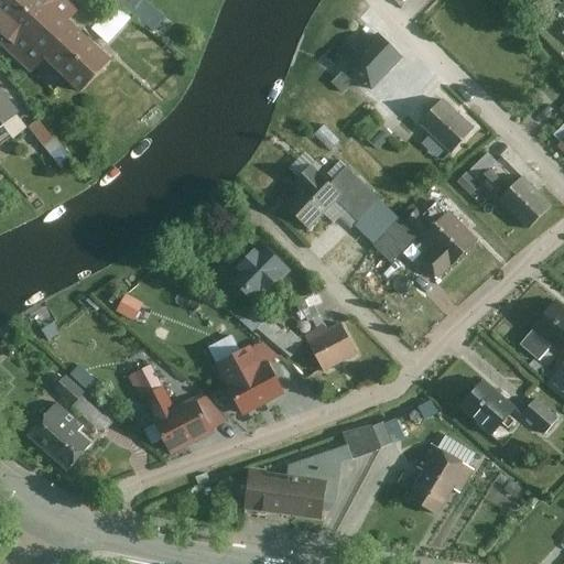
[(84,7),(76,0),(0,0),(0,42),(35,73),(46,60),(83,91),(115,54),(73,19),(84,7)]
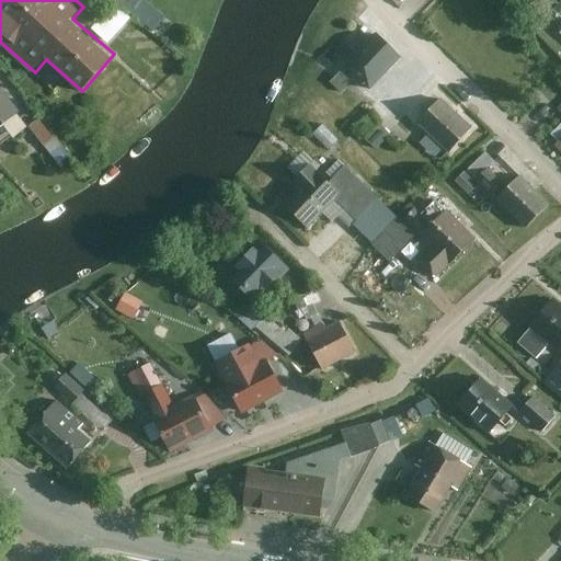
[(136,16),(115,0),(92,26),(112,43),(136,16)]
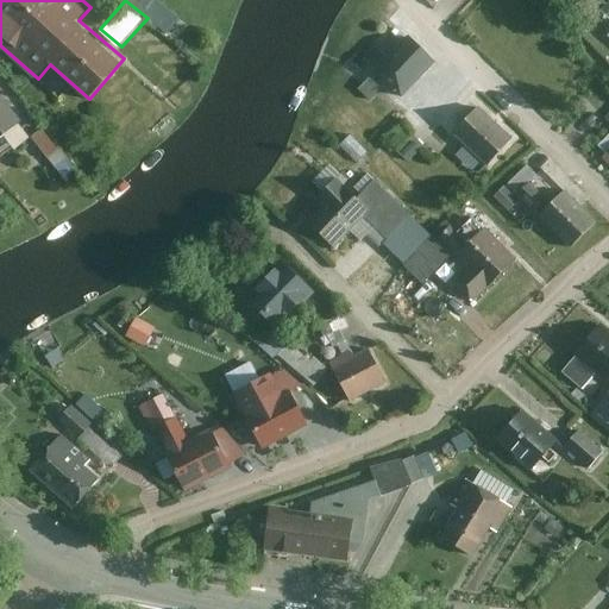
[(124,0),(125,0),(148,18),(162,0),(124,0)]
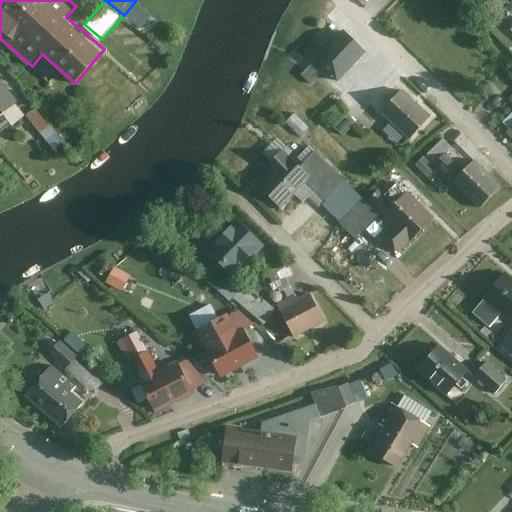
[(339,80),(367,53),(346,31),(305,70),(314,80),(328,68),(339,80)]
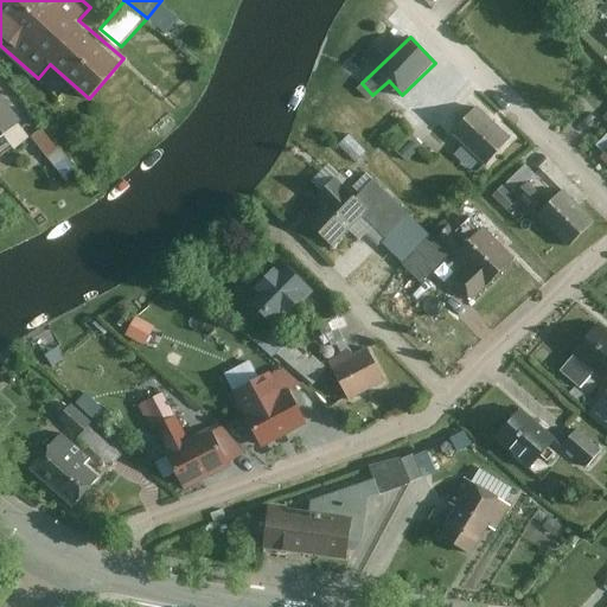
[(0,96),(0,133),(18,120),(0,96)]
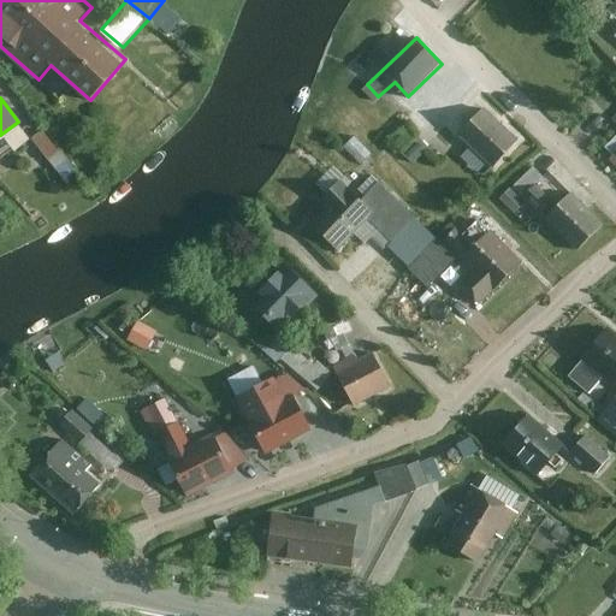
[(497,164),(519,140),(484,107),(461,130),(497,164)]
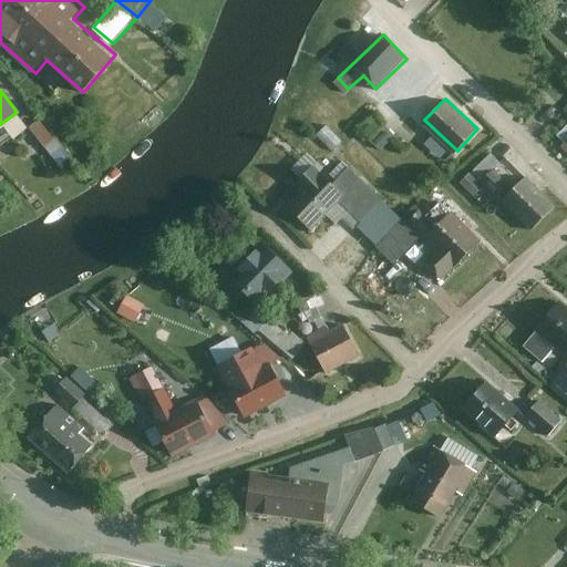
[(71,156),(43,121),(28,132),(55,167),(71,156)]
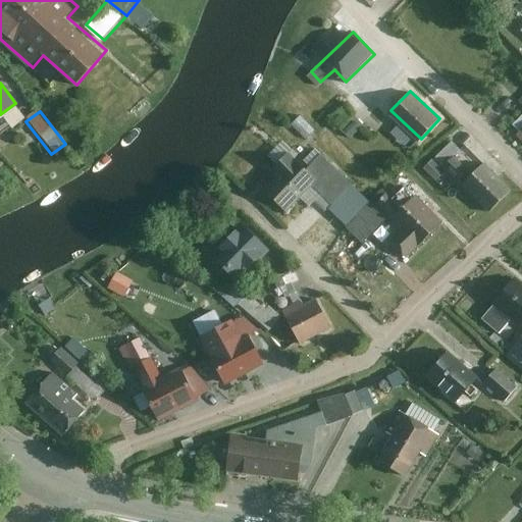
[(351,136),(367,121),(359,111),(342,125),(351,136)]
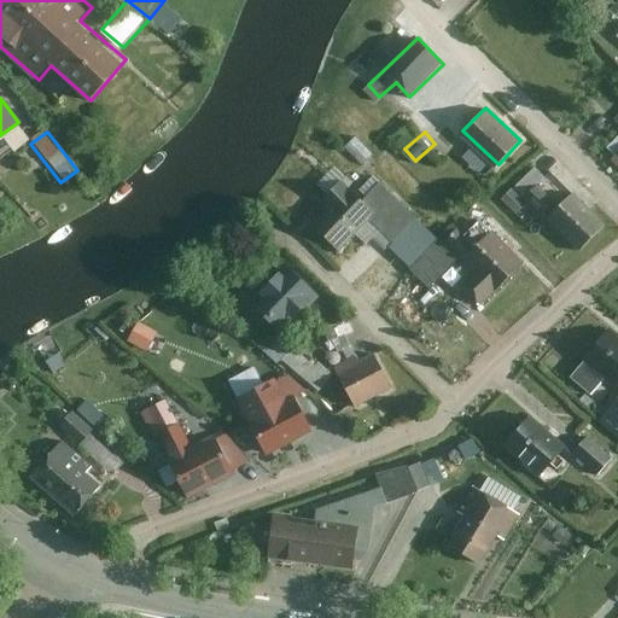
[(579,248),(605,223),(546,163),(520,187),(579,248)]
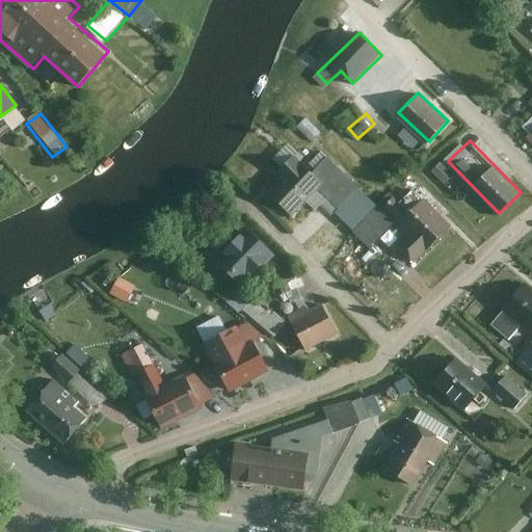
[(357,186),(314,145),(269,193),(293,216),(314,194),(333,212),(357,186)]
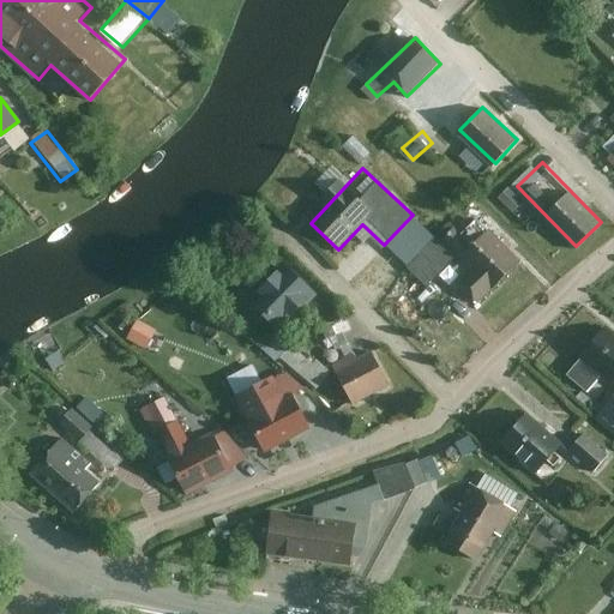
[(481,300),(519,258),(463,206),(408,268),(429,287),(463,250),(477,263),(461,282),(481,300)]
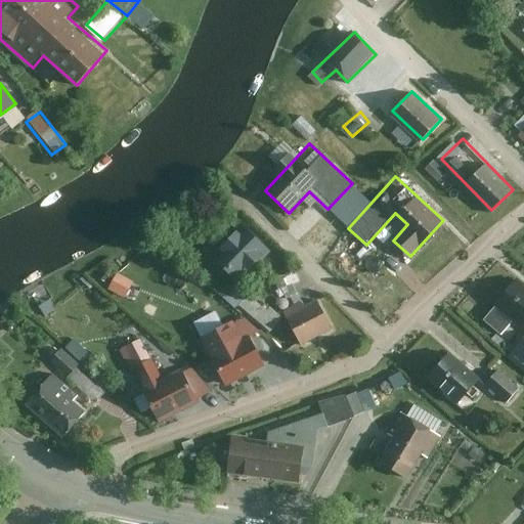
[(241,269),(246,274),(272,249),(248,223),(214,255),(219,261),(207,273),(221,289),(241,269)]
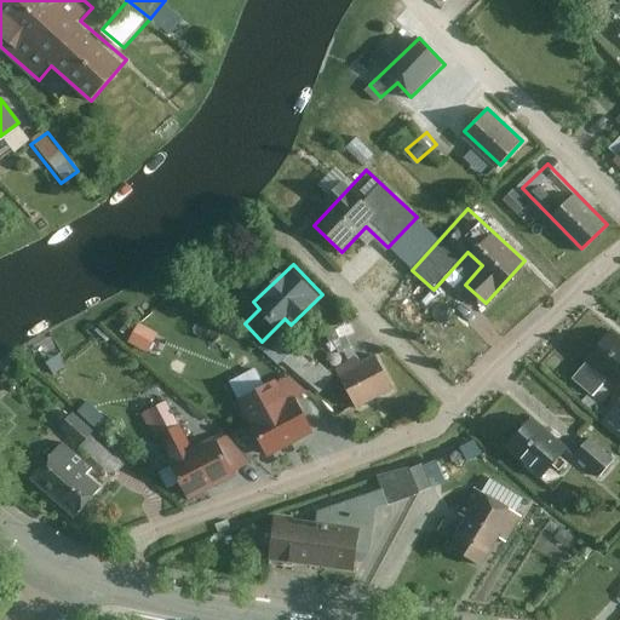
[(158,352),(168,333),(147,320),(135,340),(158,352)]
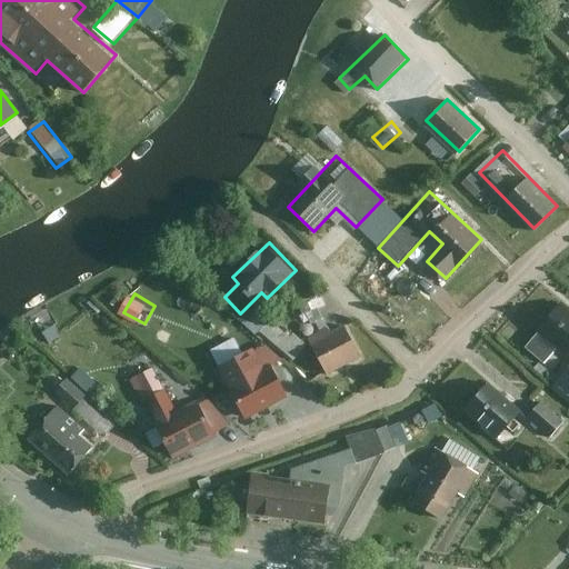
[(568,307),(561,301),(529,346),(551,361),(561,348),(568,352),(568,307)]
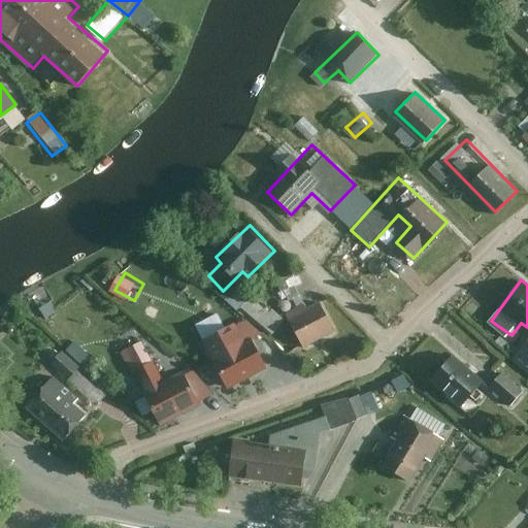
[(273,333),(285,320),(254,292),(242,305),(273,333)]
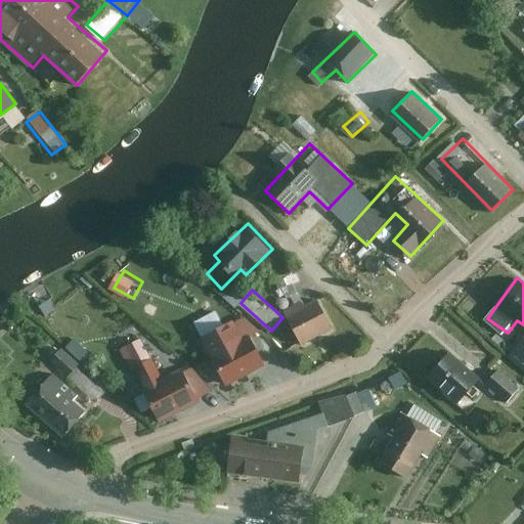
[(331,325),(317,299),(286,314),(299,341),(331,325)]
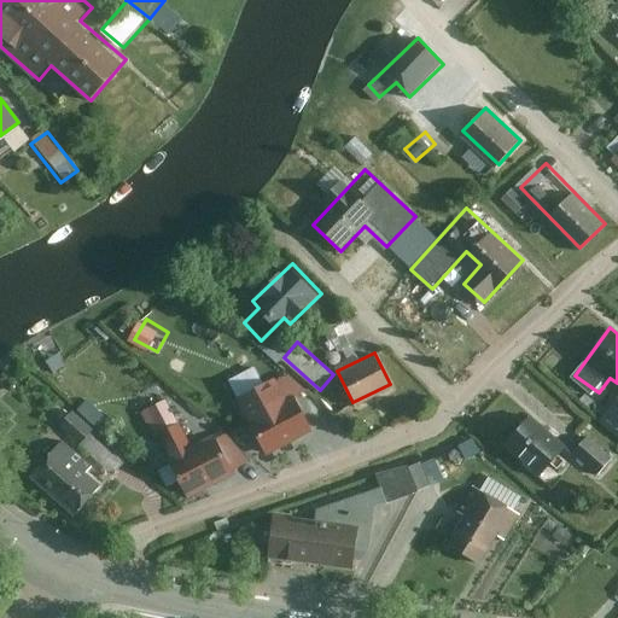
[(290,380),(260,354),(248,367),(278,394),(290,380)]
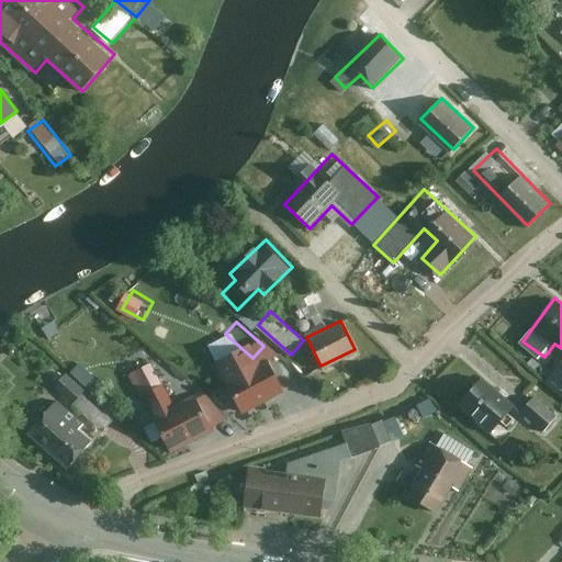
[(79,405),(105,381),(87,362),(60,386),(79,405)]
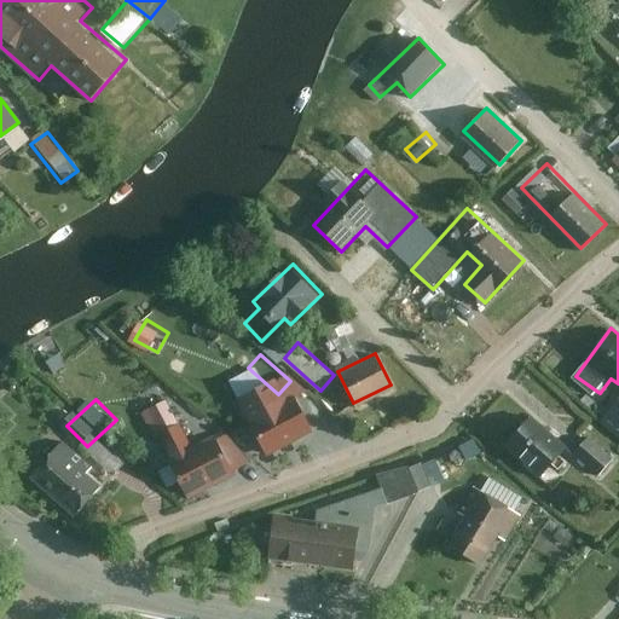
[(181,424),(169,399),(146,411),(158,437),(181,424)]
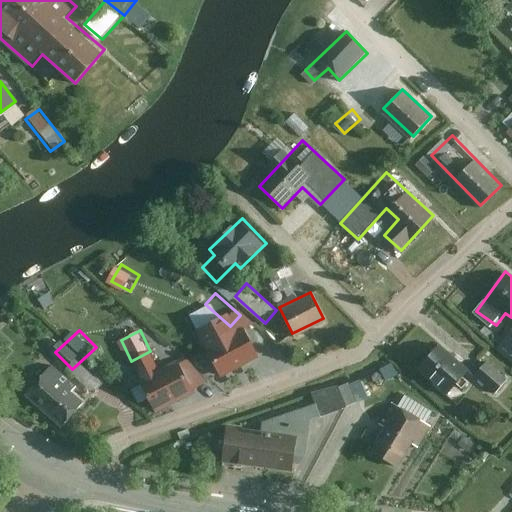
[(248,330),(208,350),(221,375),(260,355),(248,330)]
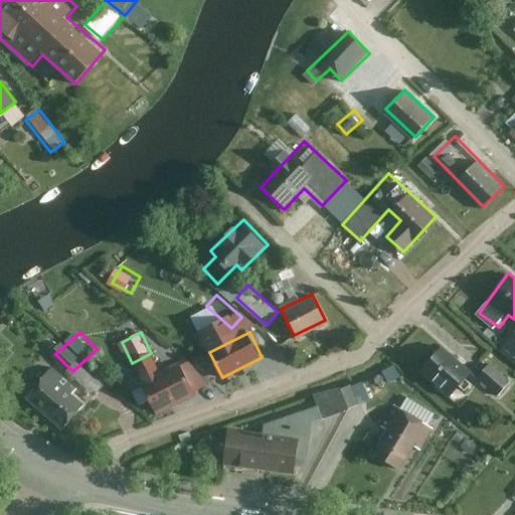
[(475,374),(441,346),(419,371),(454,399),(475,374)]
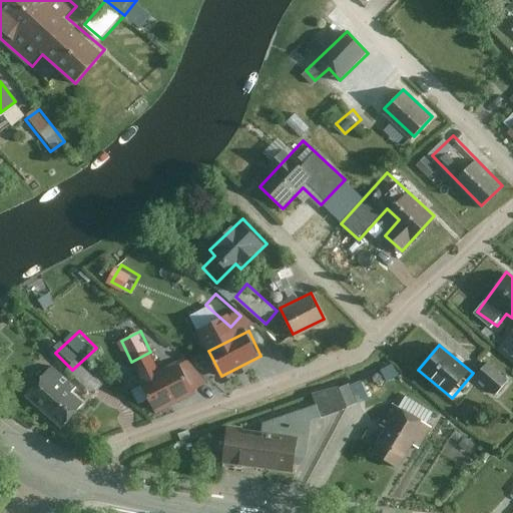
[(510,377),(489,360),(477,376),(498,392),(510,377)]
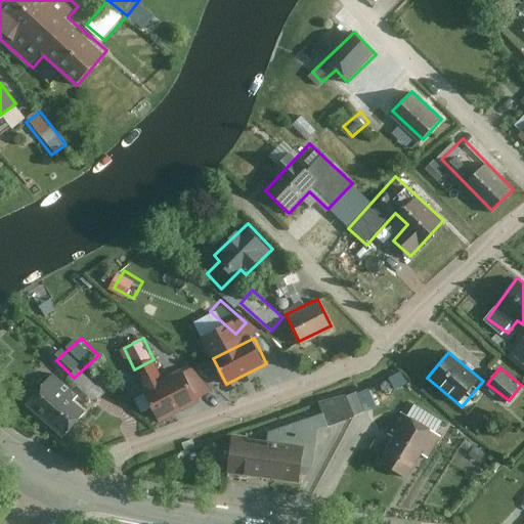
[(157,417),(200,396),(186,368),(143,389),(157,417)]
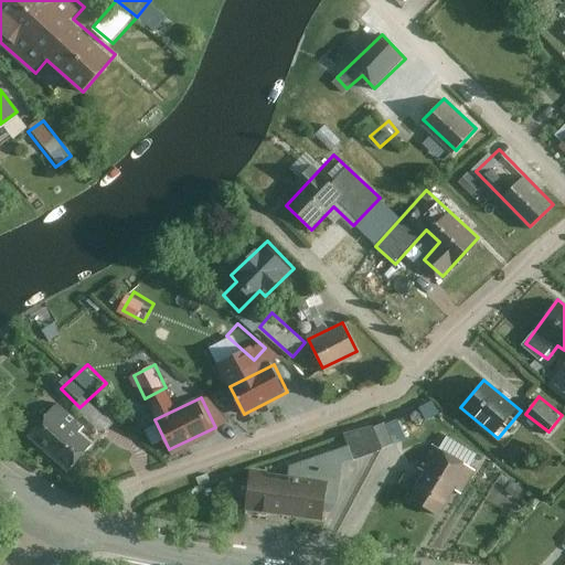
[(94,430),(59,402),(31,434),(72,469),(100,437),(94,430)]
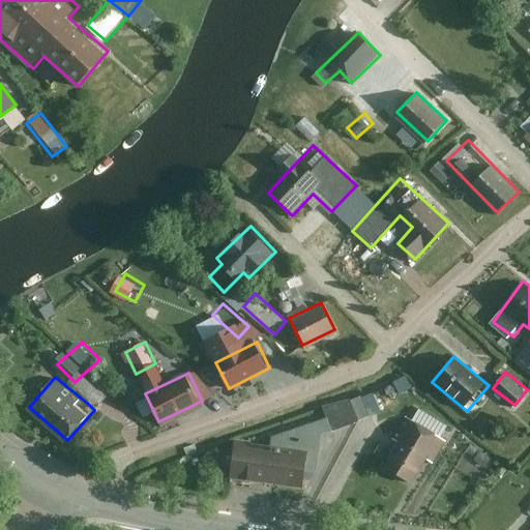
[(327,411),(330,420),(336,432),(369,420),(383,409),(375,393),(363,399),(327,411)]
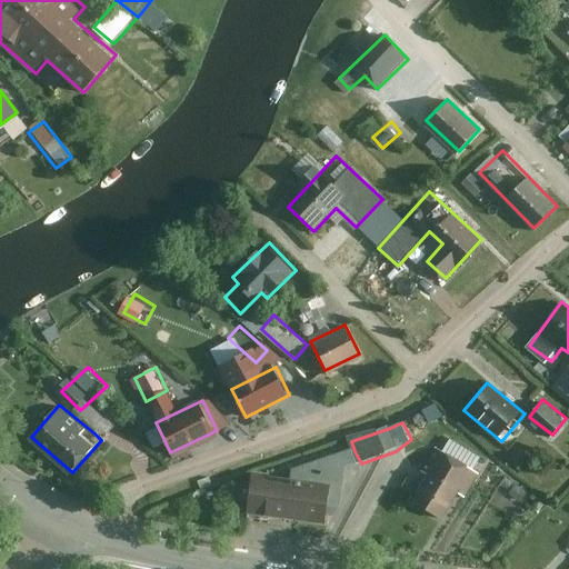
[(481,453),(451,436),(440,453),(432,449),(420,469),(430,473),(415,501),(443,519),(481,453)]
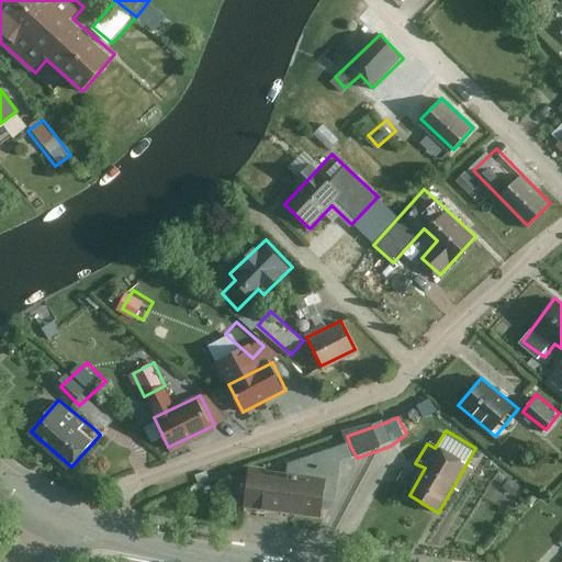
[(291,475),(251,472),(246,510),(251,512),(251,514),(258,515),(258,512),(269,514),(268,517),(278,518),(279,515),(321,520),(324,498),(339,502),(345,463),(357,458),(350,446),(292,467),(291,475)]
